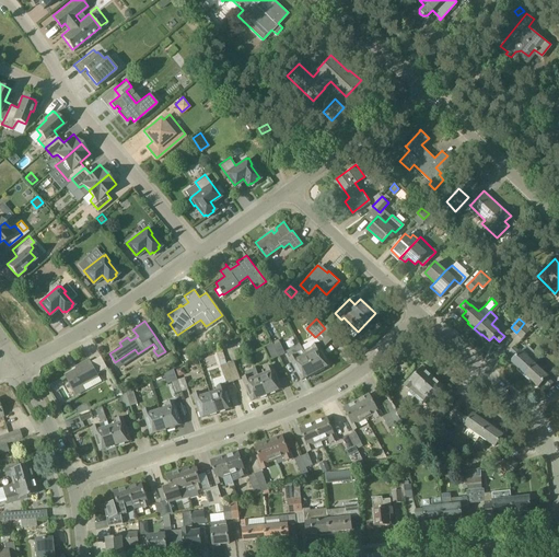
[(524,323),(516,333),(521,337),(530,328),(524,323)]
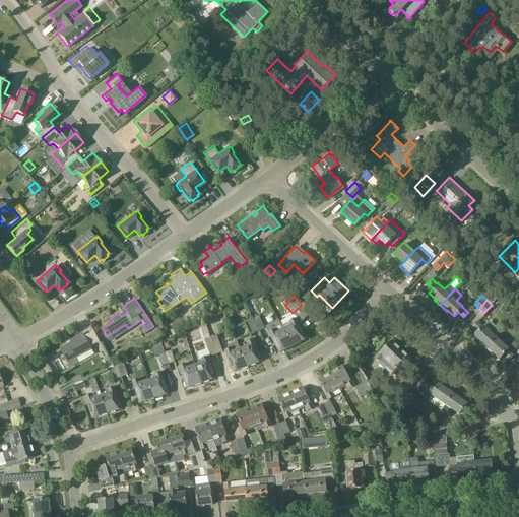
[(258,329),(253,319),(252,316),(246,319),(247,321),(252,332),(258,329)]
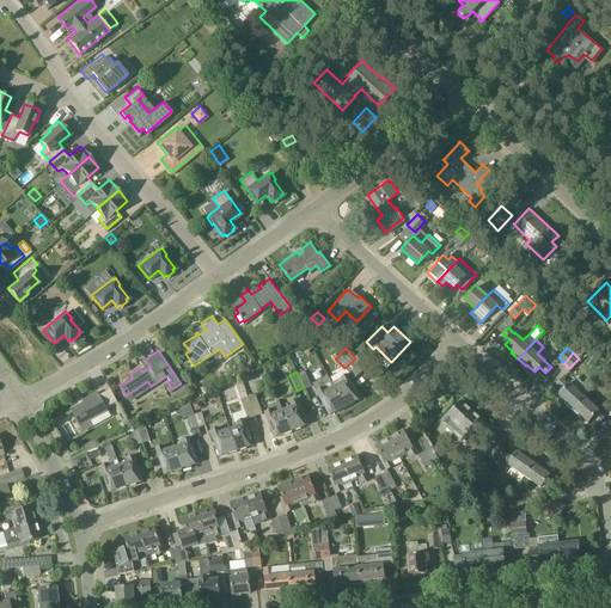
[(305,372),(298,375),(304,387),(311,384),(305,372)]
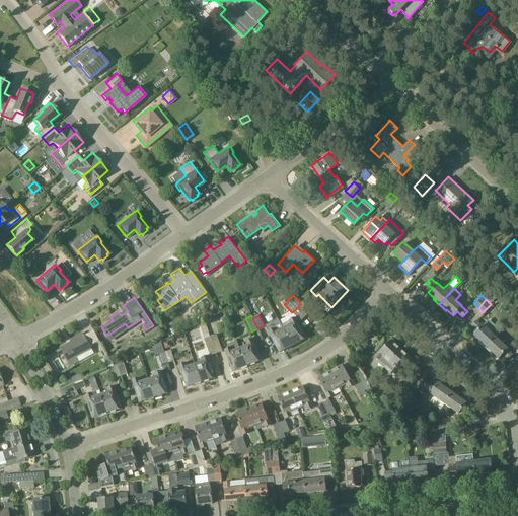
[(305,336),(294,316),(281,322),(283,325),(292,343),(305,336)]
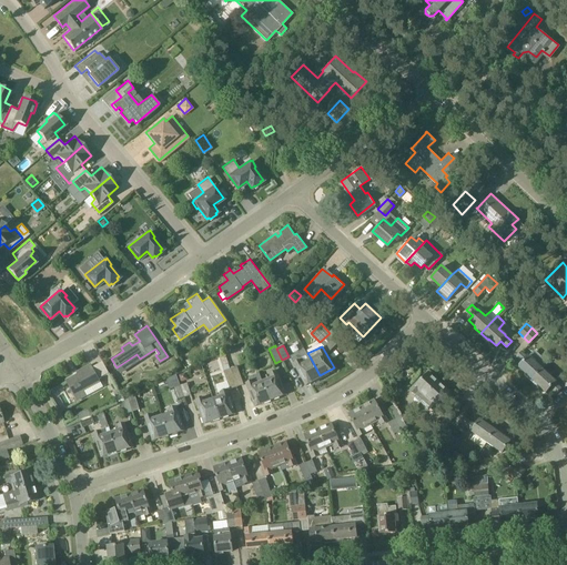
[(320,375),(310,356),(303,361),(296,350),(290,354),(305,383),(320,375)]
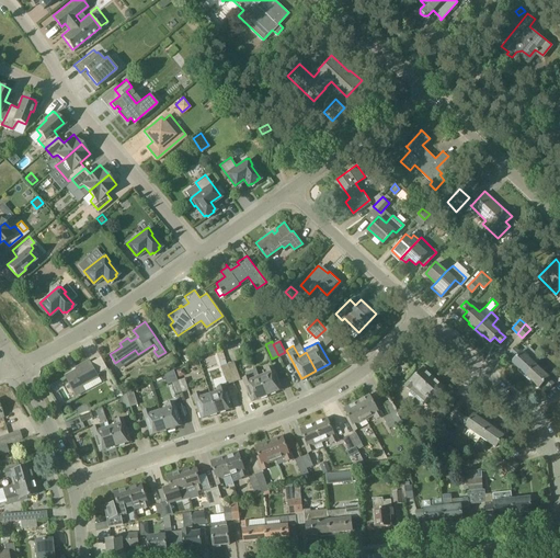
[(522,350),(521,351),(514,345),(510,351),(515,356),(511,361),(518,367),(517,368),(524,374),(535,362),(527,355),(522,350)]
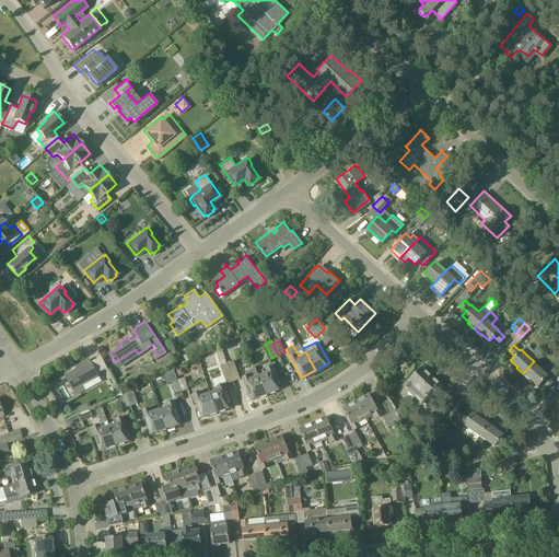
[(532,348),(530,351),(526,355),(534,361),(534,362),(537,359),(539,356),(532,348)]
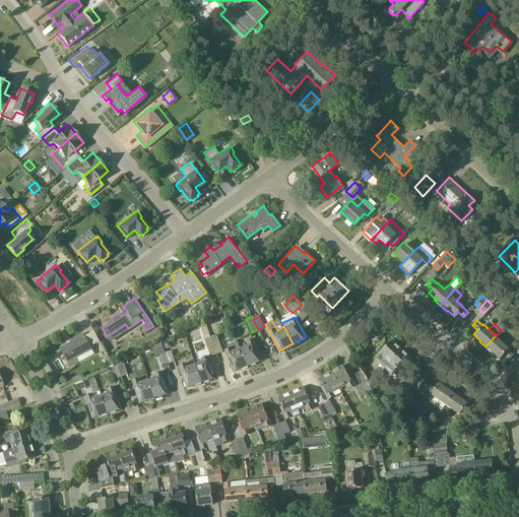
[(90,347),(82,332),(70,339),(71,340),(60,346),(70,365),(79,360),(77,356),(90,347)]
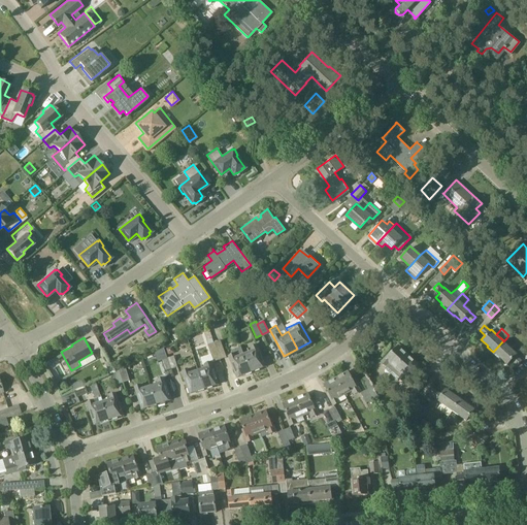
[(220,338),(213,340),(220,358),(225,356),(220,338)]
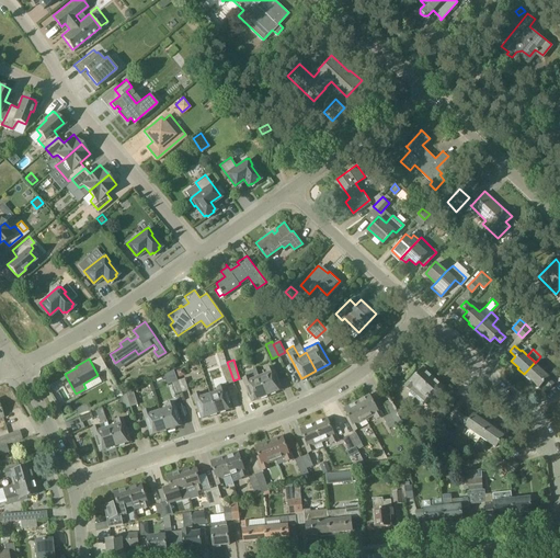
[(233,380),(227,362),(220,364),(223,372),(224,375),(226,383),(233,380)]
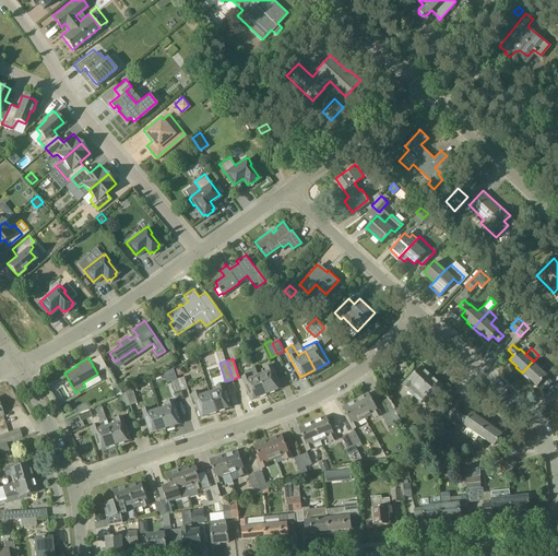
[(522,373),(529,379),(530,378),(536,385),(539,381),(542,379),(547,386),(553,380),(546,375),(547,374),(533,362),(533,361),(522,373)]
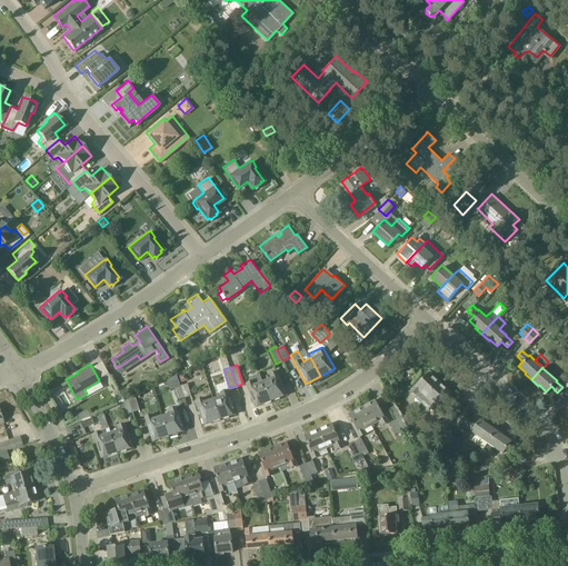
[(262,380),(270,399),(286,393),(276,370),(269,373),(271,377),(262,380)]
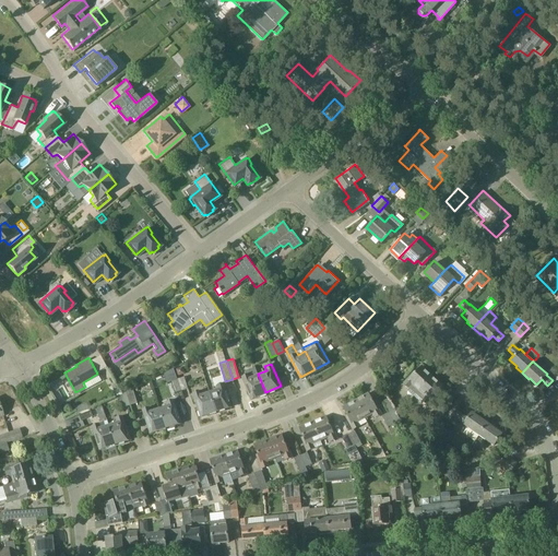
[(177,374),(183,371),(181,365),(175,367),(177,374)]
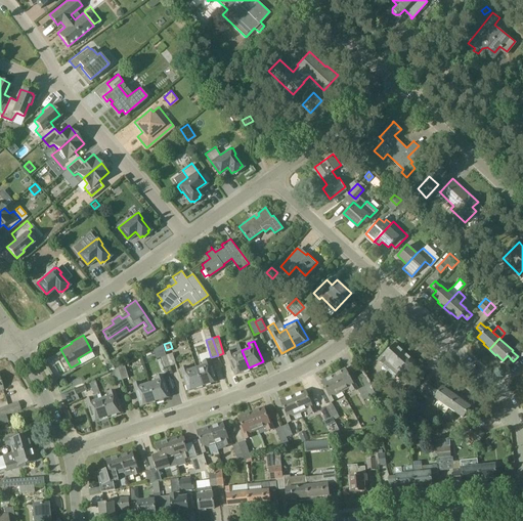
[(242,350),(238,342),(229,346),(231,350),(227,351),(234,373),(249,367),(242,350)]
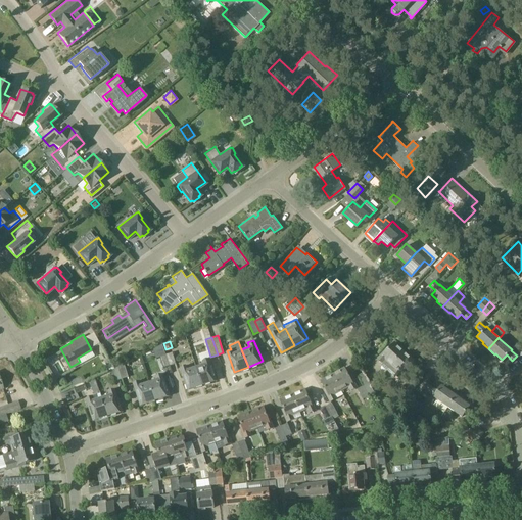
[(386,369),(404,350),(393,341),(385,350),(383,349),(377,357),(382,361),(380,363),(386,369)]
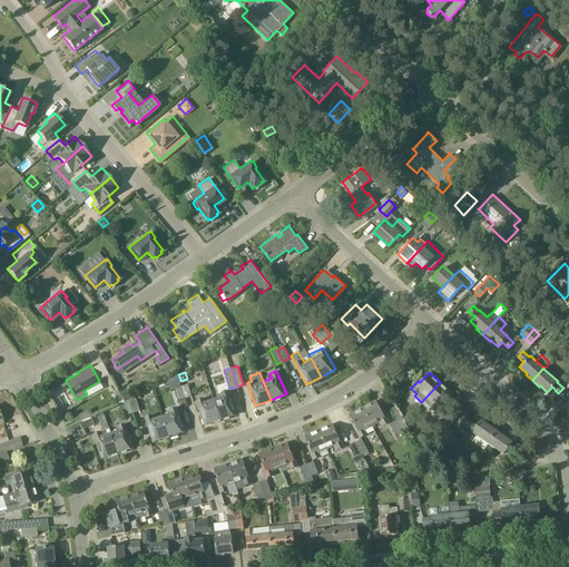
[(187,382),(180,384),(184,397),(190,394),(187,382)]
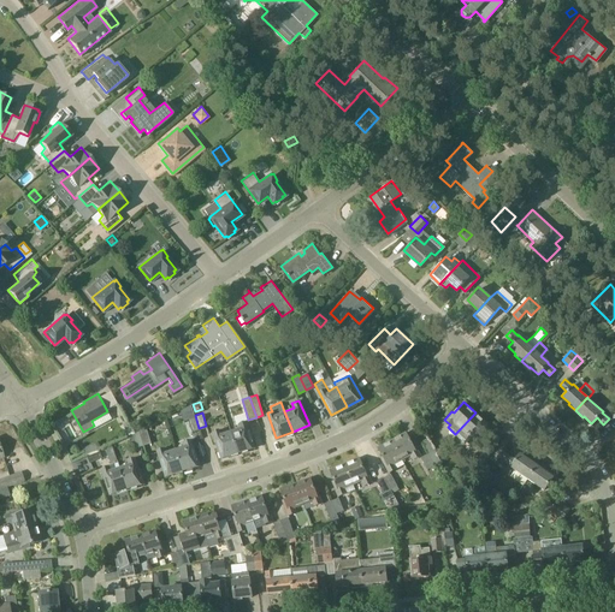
[(488,422),(475,413),(455,434),(463,441),(466,439),(471,444),(478,435),(477,434),(488,422)]
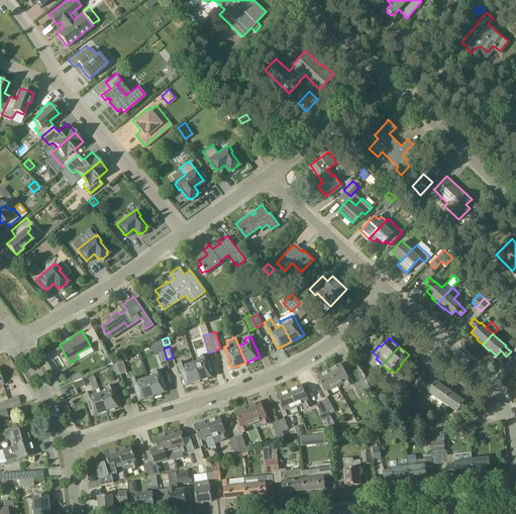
[(167,360),(164,348),(157,350),(161,362),(167,360)]
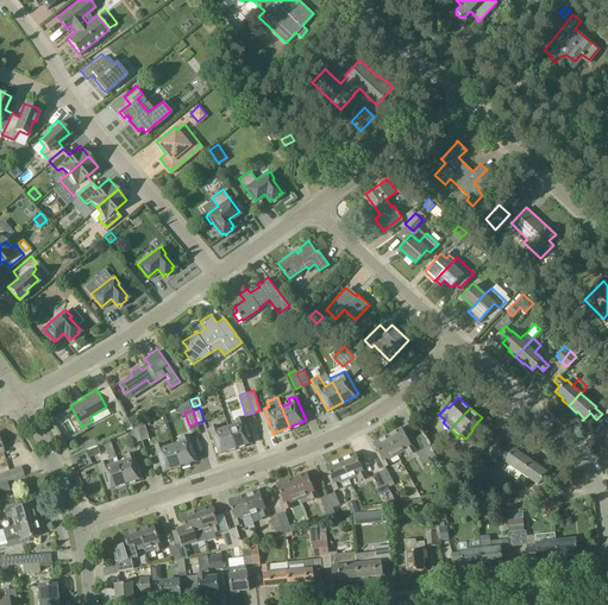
[(251,440),(243,415),(236,417),(237,422),(227,426),(234,446),(251,440)]
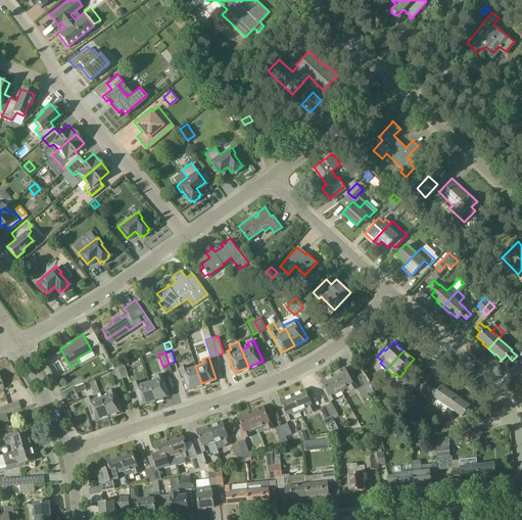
[(124,363),(117,365),(122,377),(128,375),(124,363)]
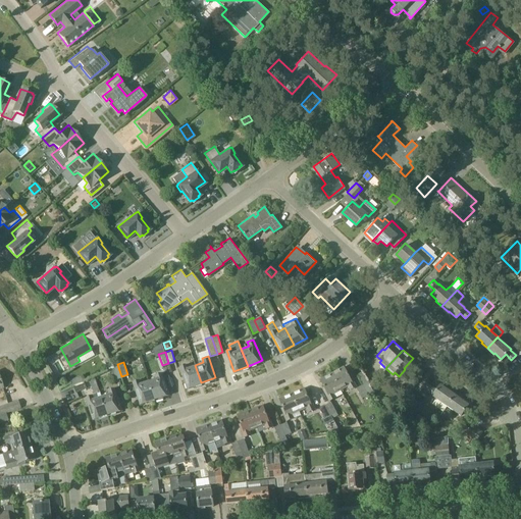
[(195,365),(187,368),(186,363),(179,365),(187,387),(201,382),(195,365)]
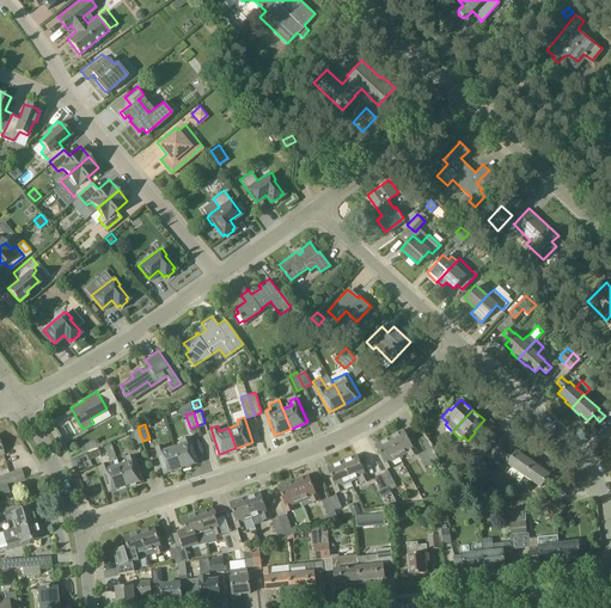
[(142,441),(138,427),(130,430),(134,443),(142,441)]
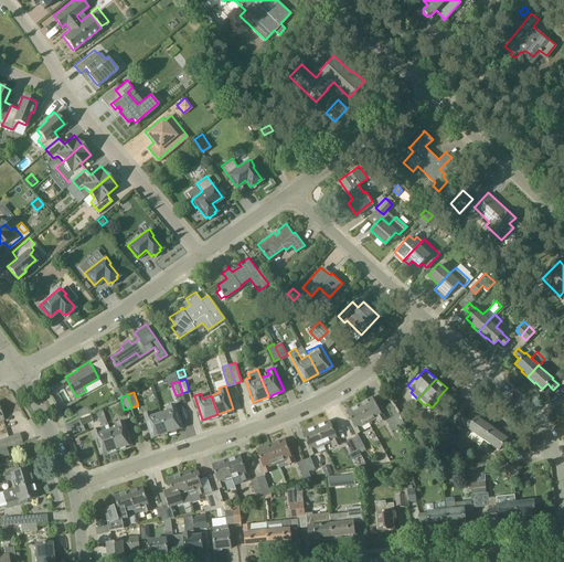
[(380,407),(378,409),(371,395),(359,403),(368,420),(376,415),(379,420),(384,416),(380,407)]
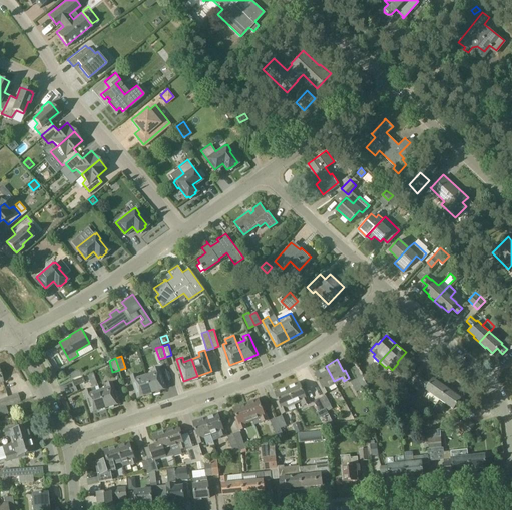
[(361,387),(367,384),(361,373),(356,364),(350,367),(355,377),(361,387)]
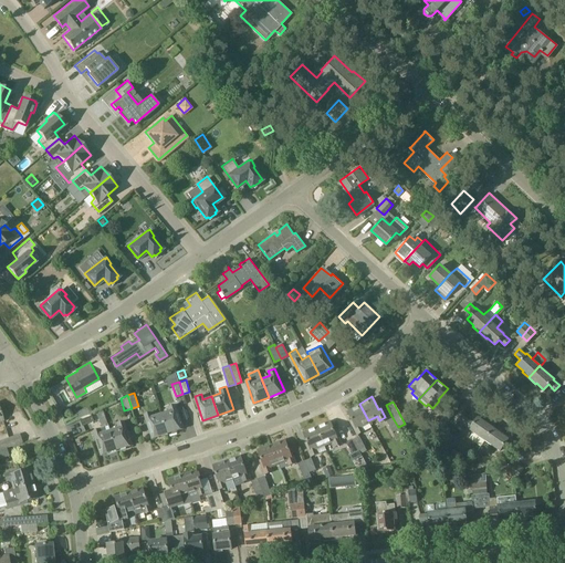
[(175,403),(168,405),(170,409),(160,413),(167,431),(182,426),(175,403)]
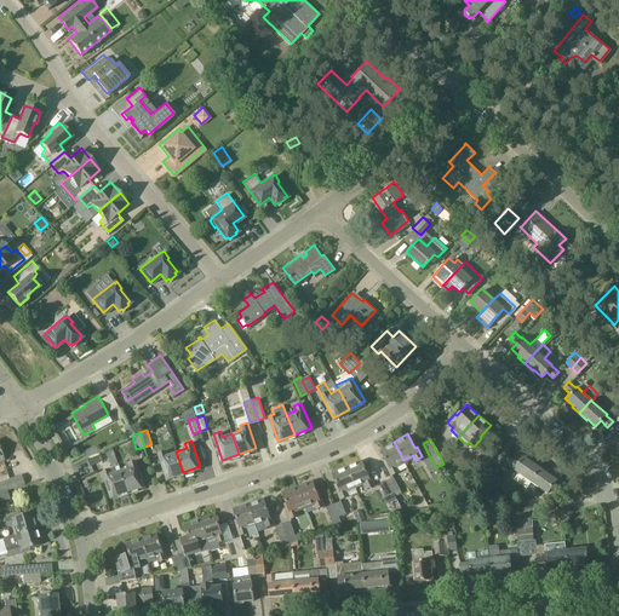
[(97,442),(82,449),(86,456),(98,450),(102,449),(97,442)]
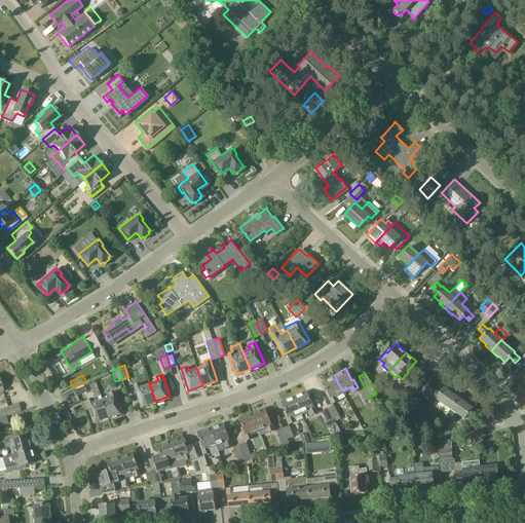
[(342,390),(334,375),(322,381),(328,393),(327,394),(332,402),(337,399),(336,395),(342,390)]
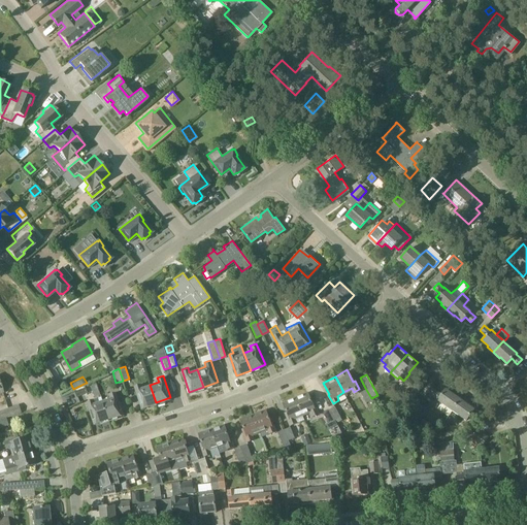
[(156,402),(150,385),(141,388),(140,383),(134,385),(141,407),(156,402)]
